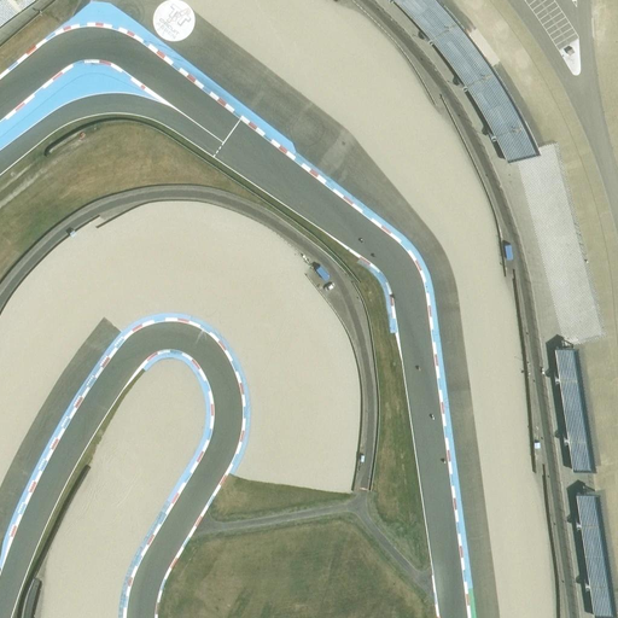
[(0,0),(0,29),(23,10),(38,0),(0,0)]
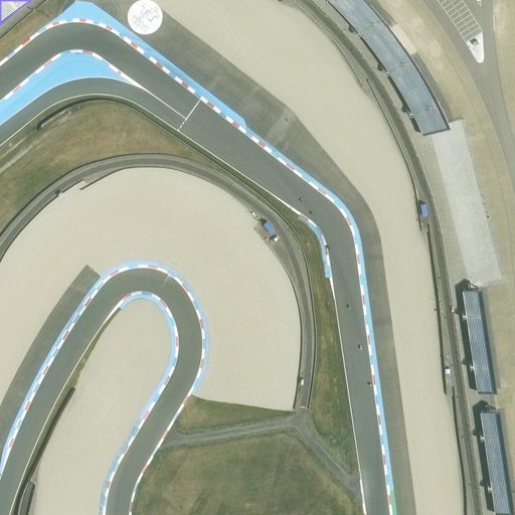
[(327,0),(359,32),(386,69),(404,99),(423,135),(448,125),(439,100),(420,68),(392,29),(366,0),(327,0)]
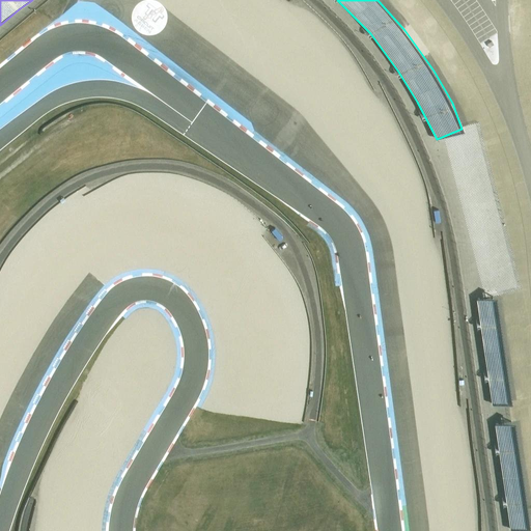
[(103,278),(95,285),(103,291),(110,284),(103,278)]
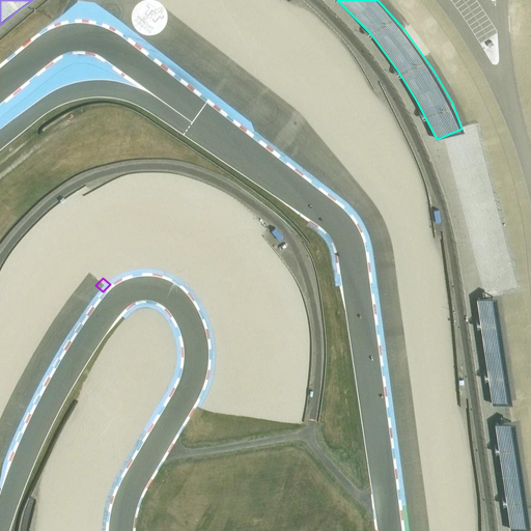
[(458,279),(459,290),(468,290),(467,278),(458,279)]
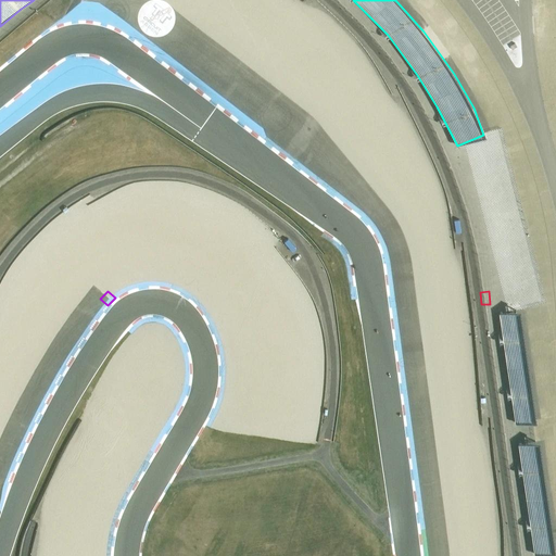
[(533,421),(516,312),(501,315),(517,424),(533,421)]
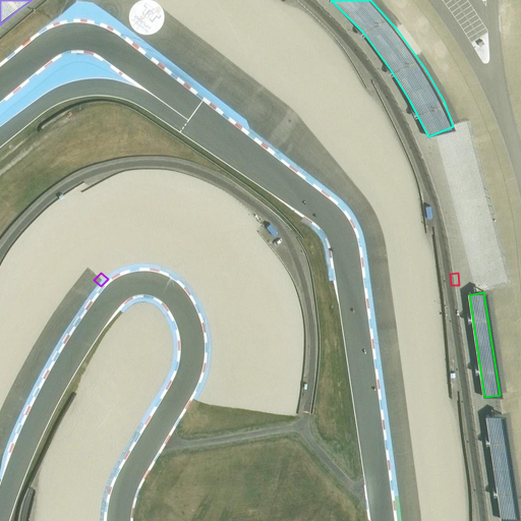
[(486,419),(502,520),(518,519),(503,417),(486,419)]
